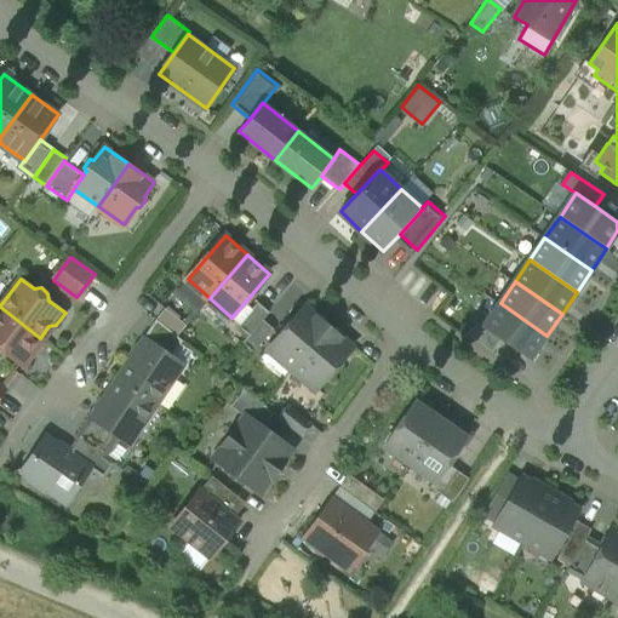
[(259,303),(240,325),(251,335),(264,320),(270,313),(259,303)]
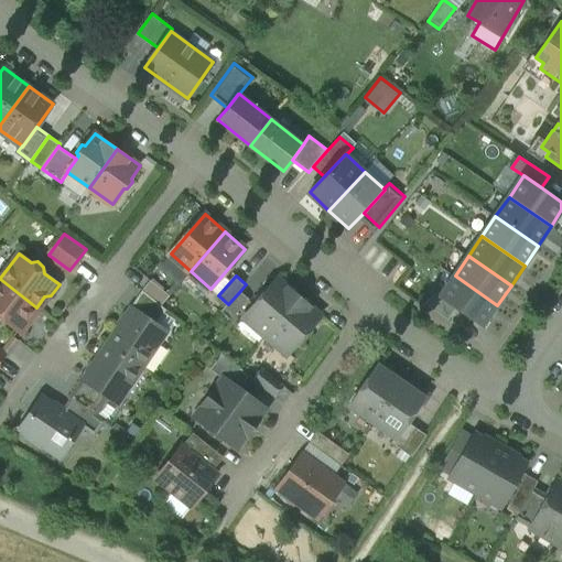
[(497,305),(455,276),(440,296),(457,309),(483,326),(497,305)]
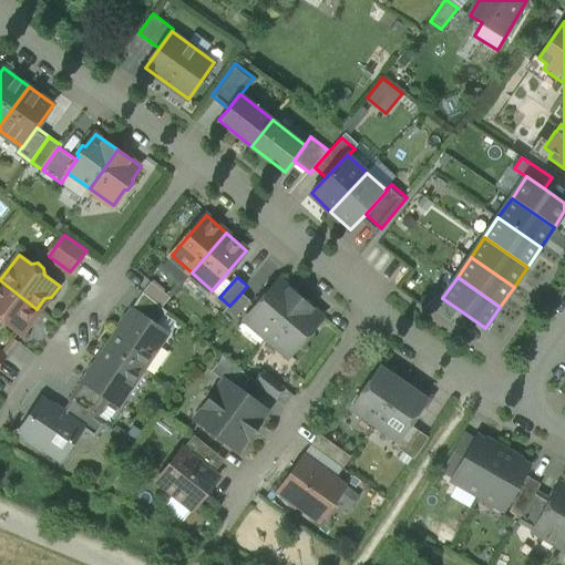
[(279,279),(269,293),(265,291),(258,299),(259,304),(246,319),(267,338),(301,298),(279,279)]
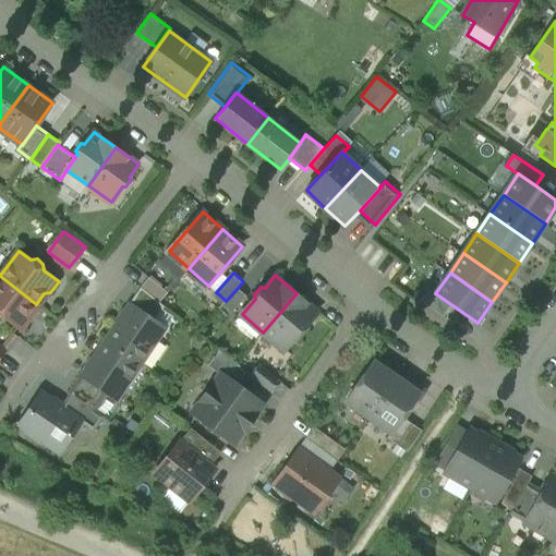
[(36,304),(0,276),(0,311),(22,328),(29,319),(28,313),(36,304)]
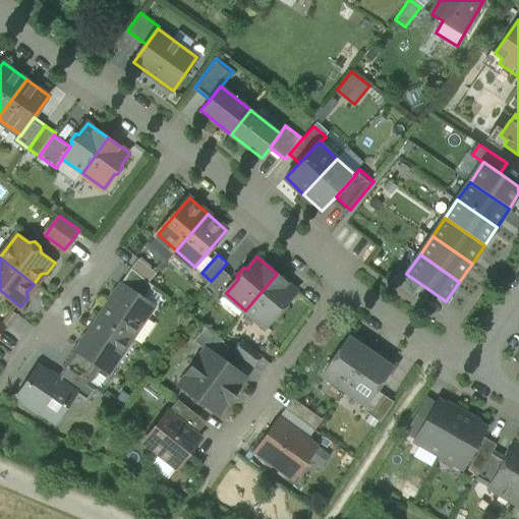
[(157,272),(139,258),(132,268),(150,282),(157,272)]
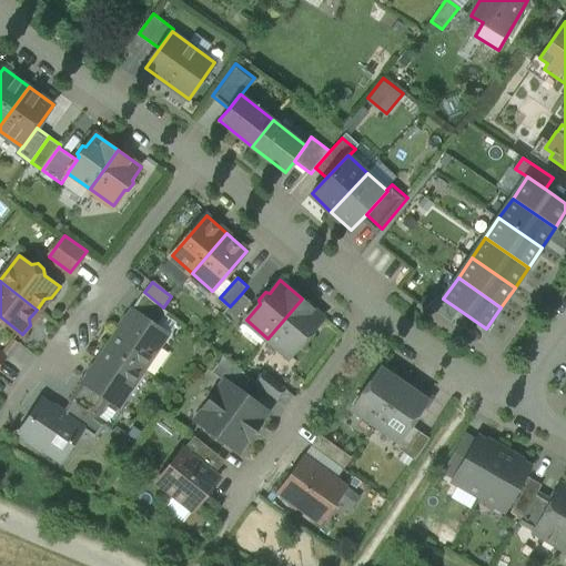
[(144,292),(131,312),(133,313),(133,312),(158,327),(169,312),(163,307),(144,292)]
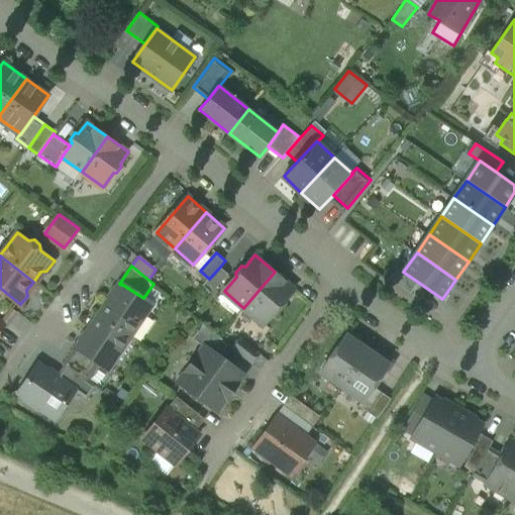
[(209,279),(204,285),(213,292),(228,274),(220,267),(209,279)]
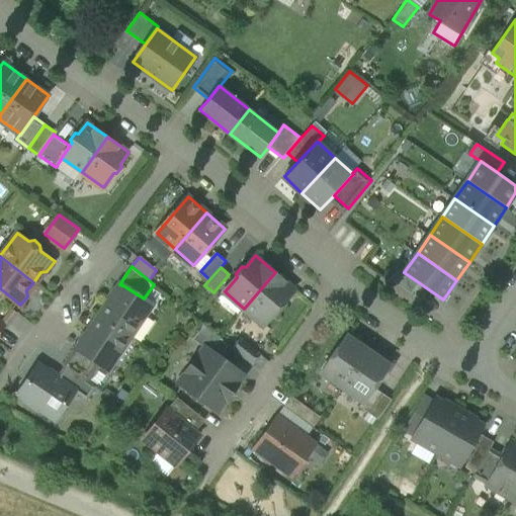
[(413,293),(420,283),(404,272),(399,269),(392,279),(413,293)]
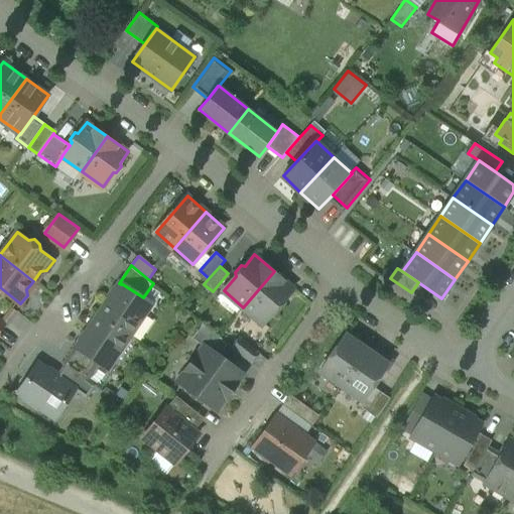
[(274,271),(243,307),(263,325),(275,309),(279,310),(285,303),(284,299),(294,288),(274,271)]
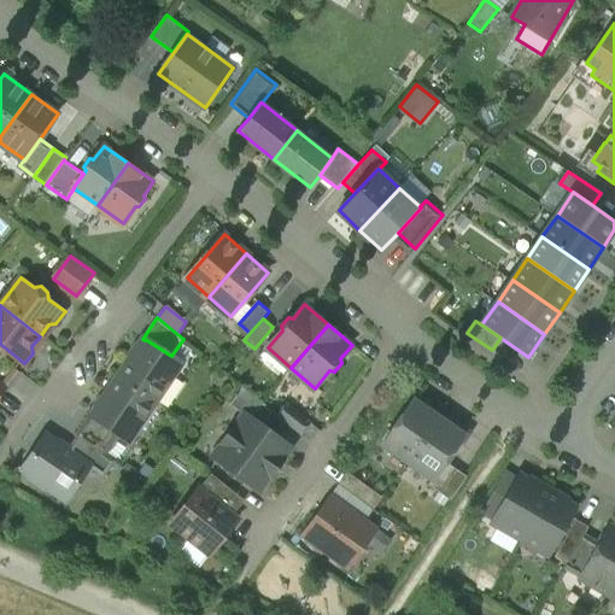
[(145,340),(119,376),(156,400),(181,363),(171,356),(145,339),(145,340)]
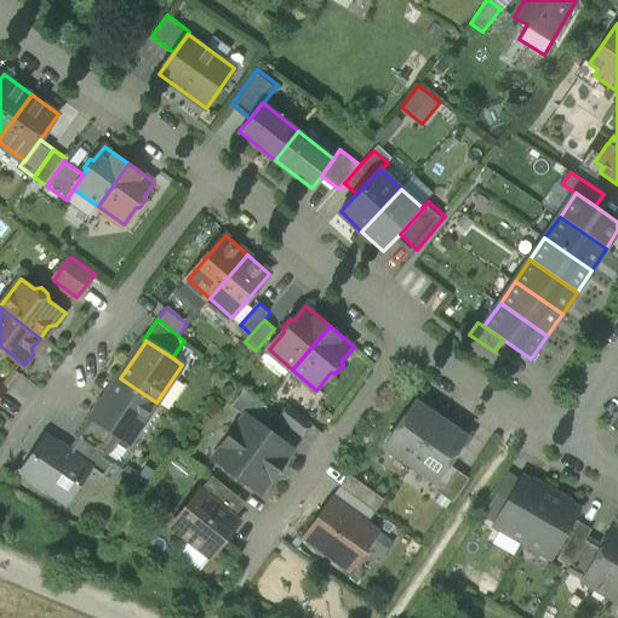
[(156,402),(120,378),(95,416),(120,434),(131,441),(156,402)]
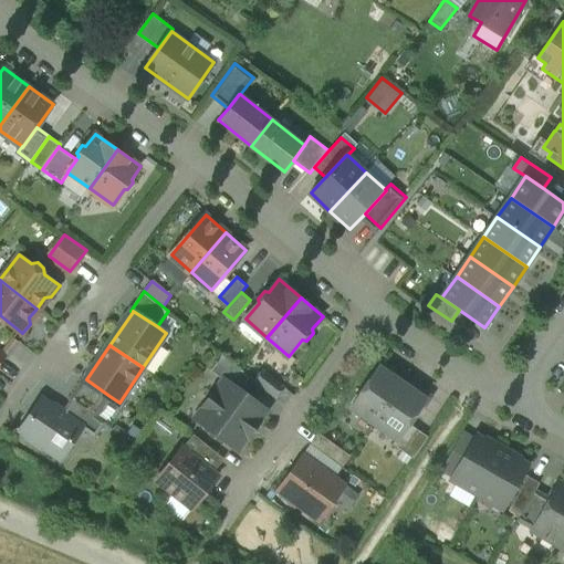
[(251,377),(223,354),(211,371),(225,379),(225,378),(241,390),(251,377)]
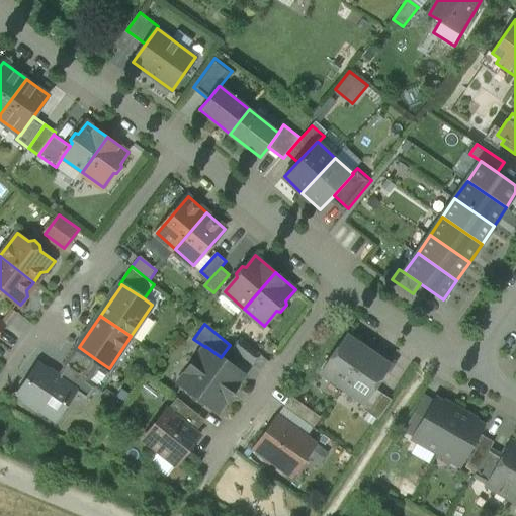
[(349,332),(322,371),(343,387),(368,350),(359,344),(358,338),(349,332)]
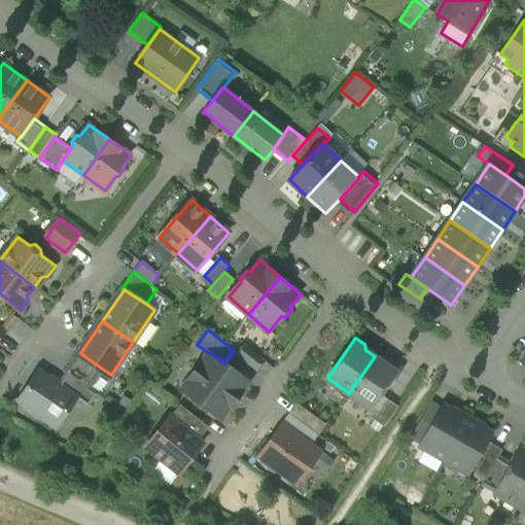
[(265,360),(245,344),(237,354),(257,370),(265,360)]
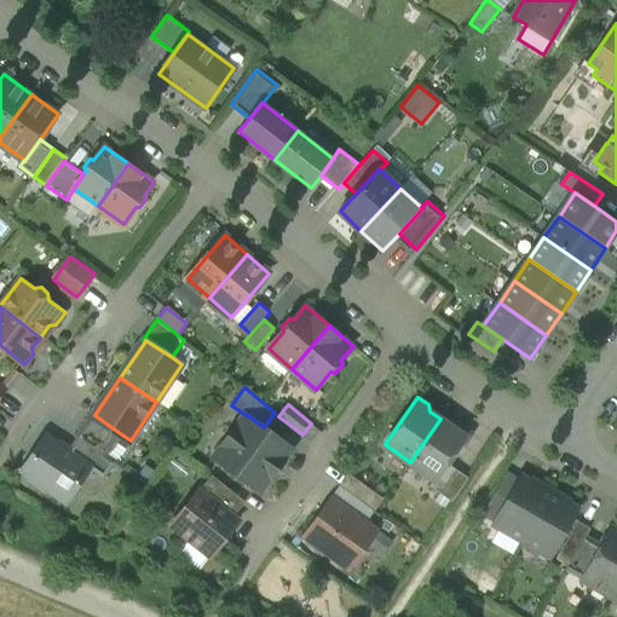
[(120,433),(94,415),(92,414),(78,436),(80,437),(105,455),(120,433)]
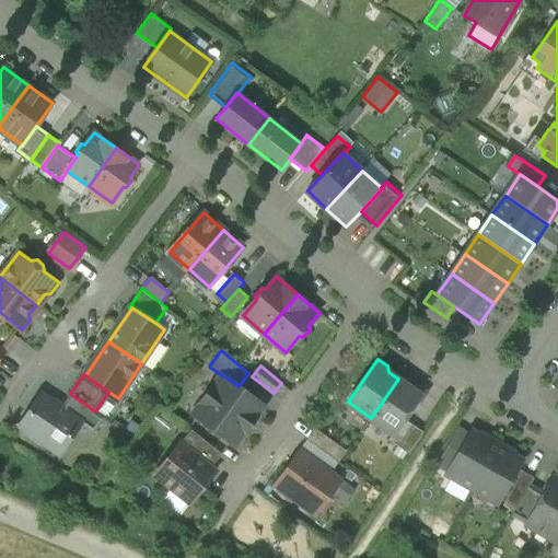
[(239,386),(222,374),(222,375),(194,414),(207,423),(208,429),(214,433),(221,432),(236,444),(265,406),(239,386)]
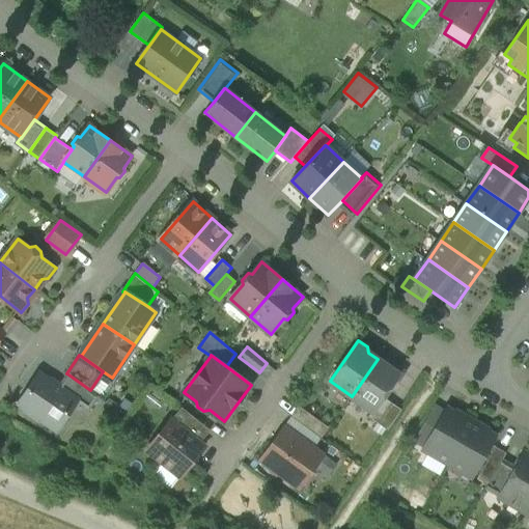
[(378,359),(352,396),(372,412),(373,412),(384,397),(402,371),(393,365),(387,366),(378,359)]
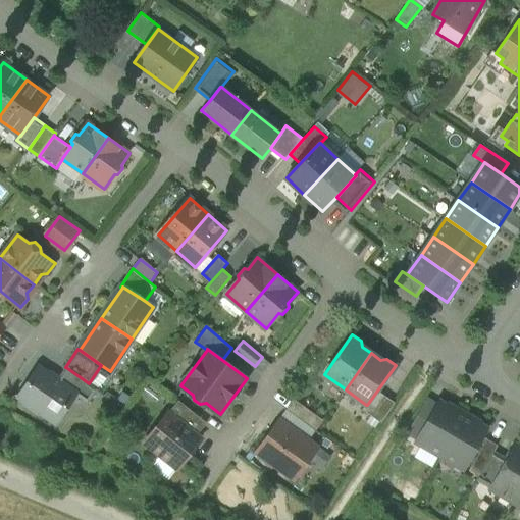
[(59,380),(40,367),(18,398),(28,403),(27,405),(38,412),(39,411),(52,420),(61,406),(65,408),(75,394),(76,393),(59,380)]
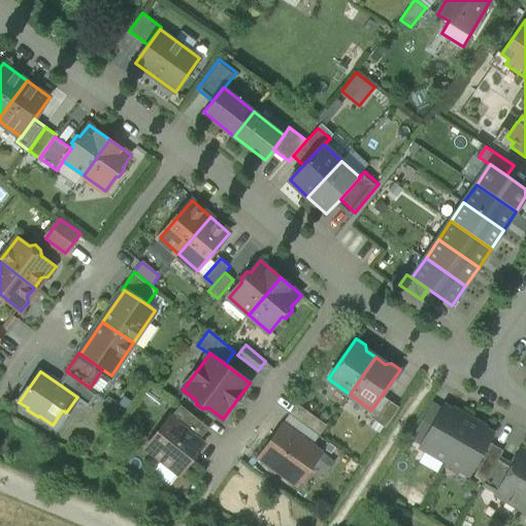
[(90,388),(68,372),(60,385),(77,397),(76,398),(90,406),(98,393),(90,388)]
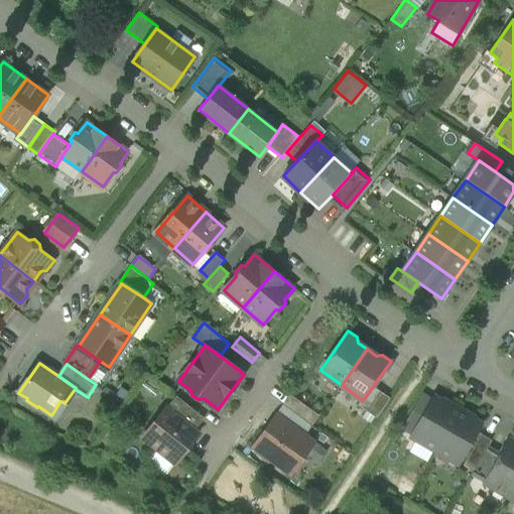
[(391,398),(373,386),(363,400),(362,400),(359,404),(377,418),(391,398)]
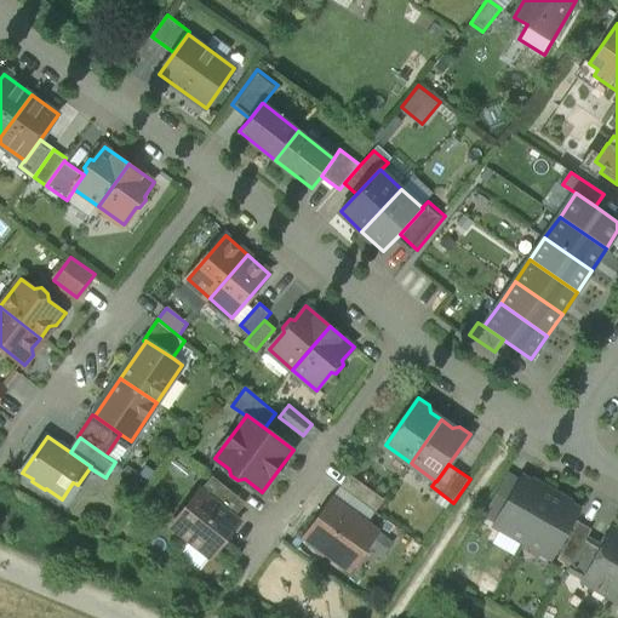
[(349,471),(336,490),(371,515),(384,497),(349,471)]
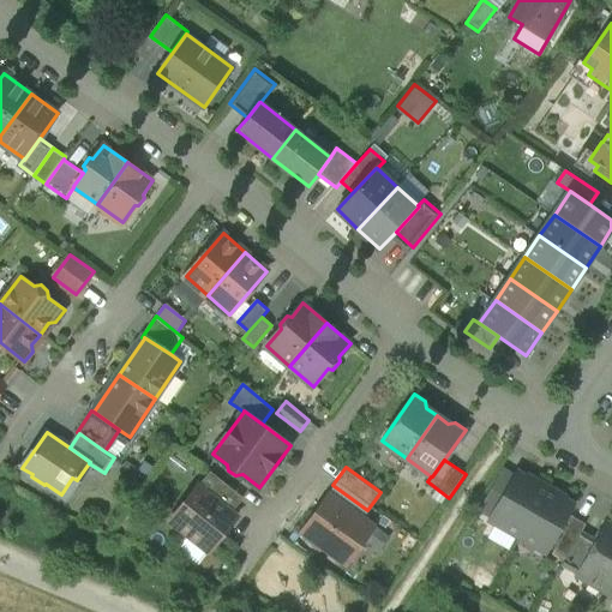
[(502,469),(481,507),(495,515),(516,478),(502,469)]
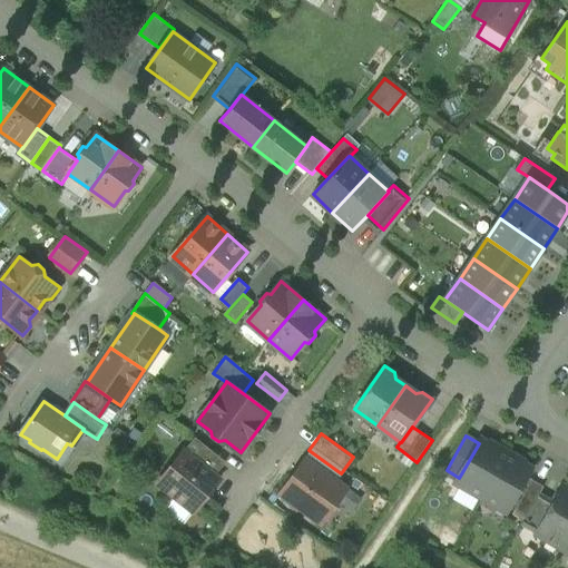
[(196,437),(185,450),(196,459),(206,446),(196,437)]
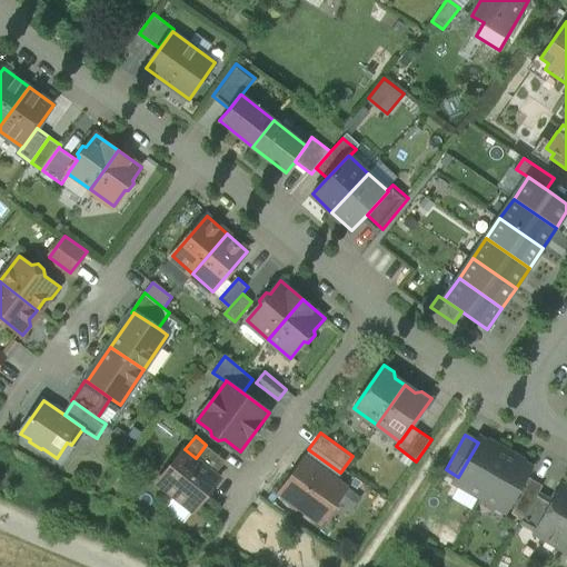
[(458,477),(456,481),(483,497),(508,454),(480,438),(458,477)]
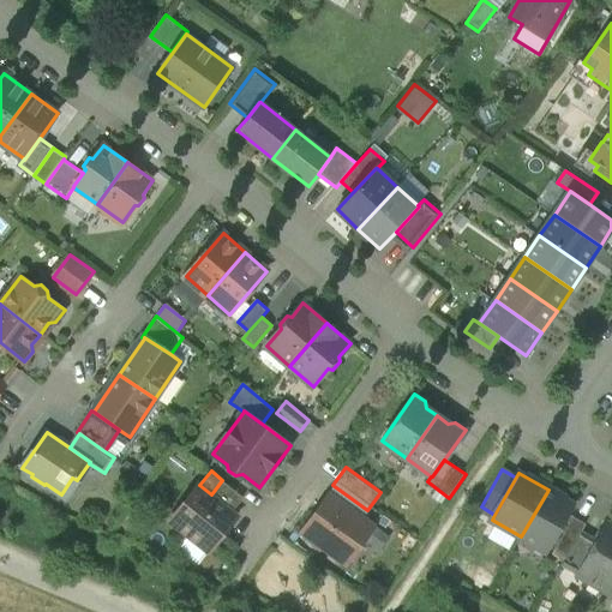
[(222,480),(211,495),(233,513),(245,497),(222,480)]
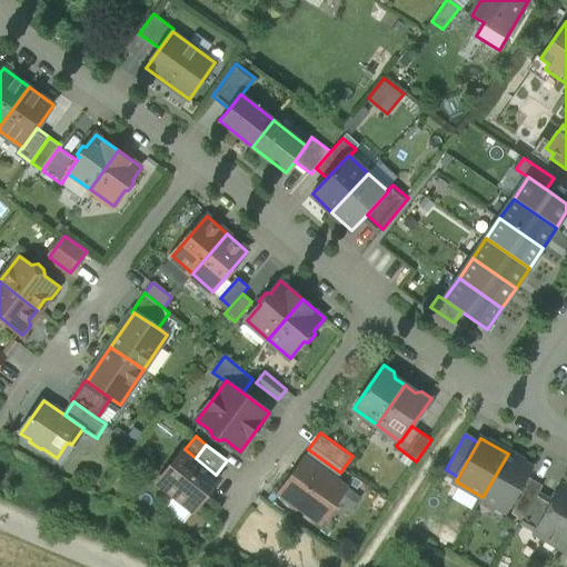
[(196,458),(185,449),(158,483),(194,510),(220,478),(196,458)]
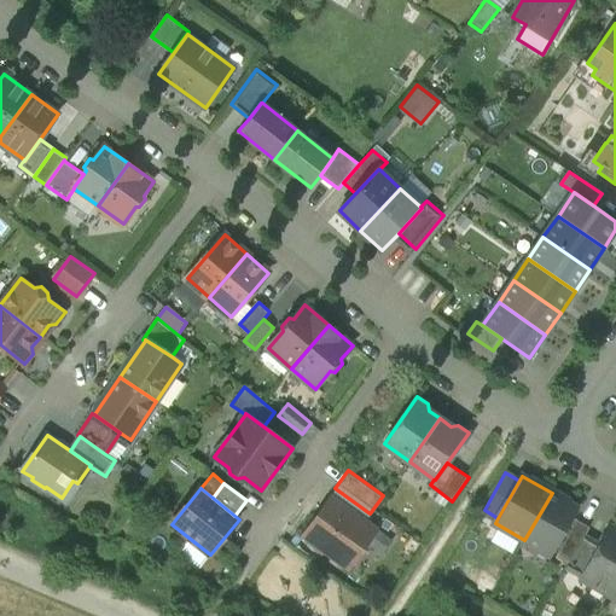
[(552,493),(524,540),(550,555),(576,507),(552,493)]
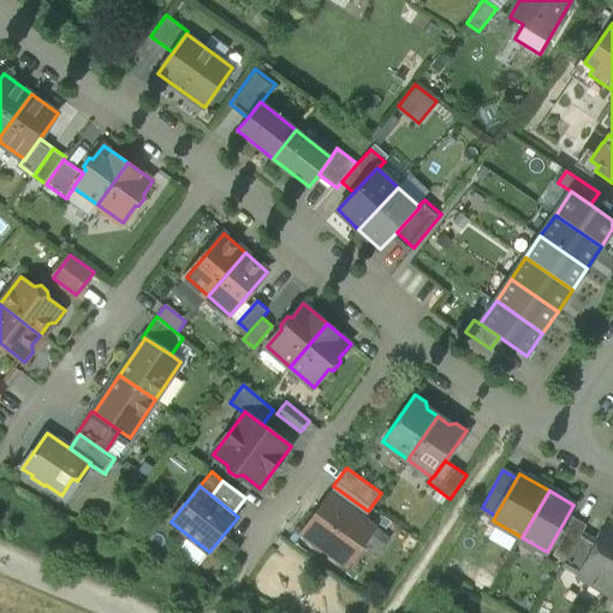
[(376,527),(331,494),(302,533),(347,566),(376,527)]
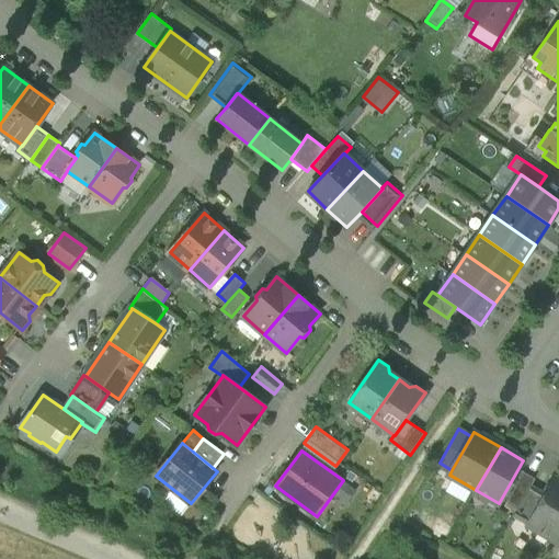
[(524,471),(504,505),(516,512),(532,486),(536,478),(524,471)]
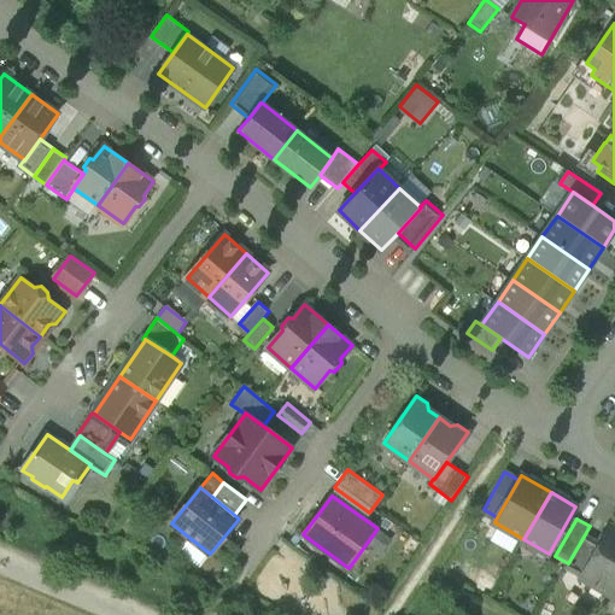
[(614,529),(610,527),(581,577),(609,592),(614,581),(614,529)]
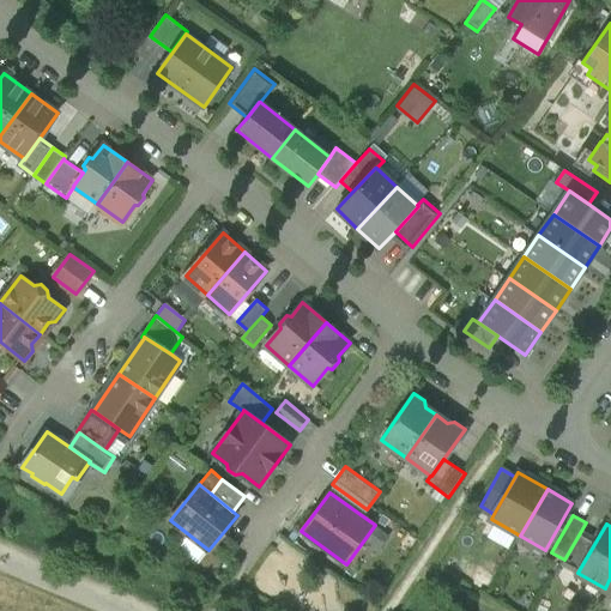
[(564,560),(562,563),(574,570),(592,538),(581,531),(564,560)]
